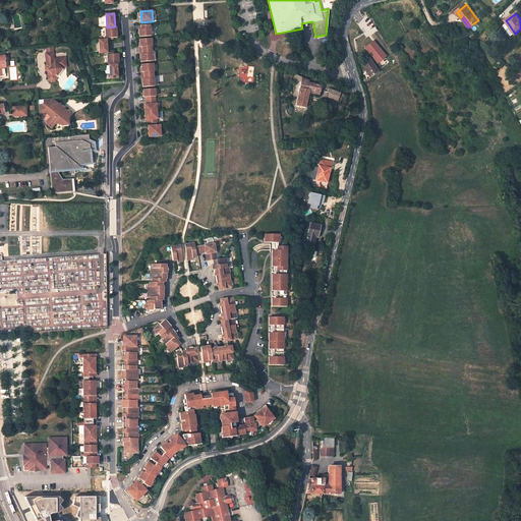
[(151,29),(151,24),(141,25),(141,29),(139,29),(139,37),(152,36),(151,29)]
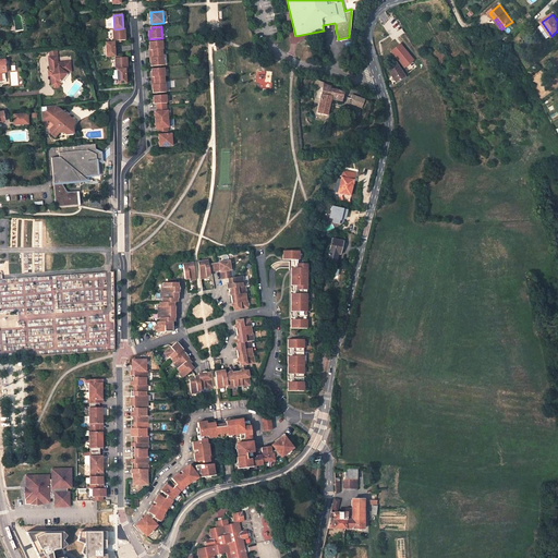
[(114,29),(113,29),(114,43),(114,41),(119,41),(119,40),(126,40),(125,28),(123,28),(114,29)]
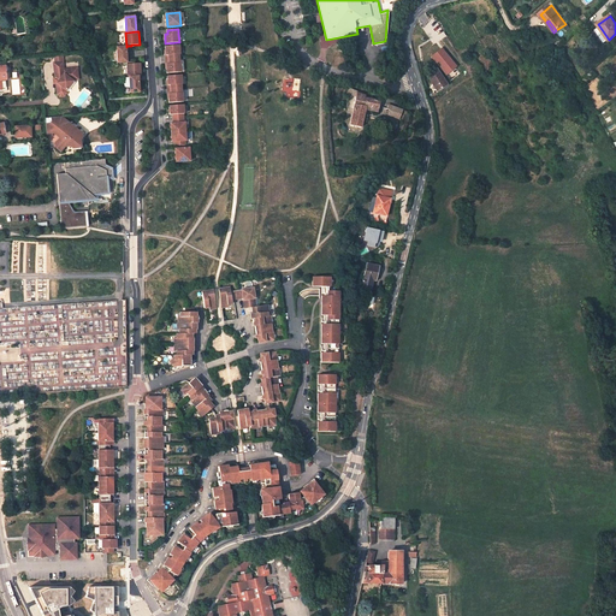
[(118,47),(119,63),(128,61),(126,46),(126,47),(118,47)]
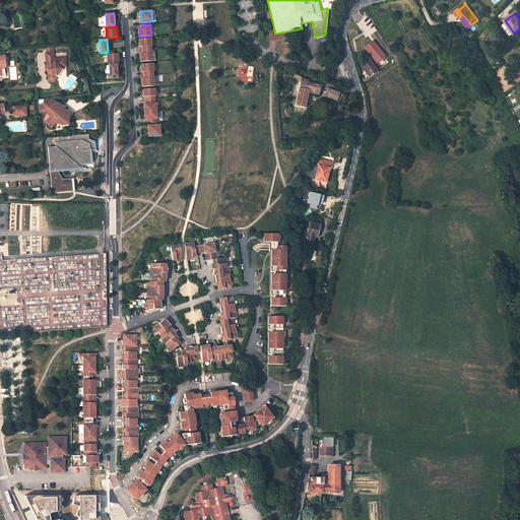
[(151,39),(139,39),(140,47),(142,47),(142,50),(151,50),(151,46),(152,46),(151,39)]
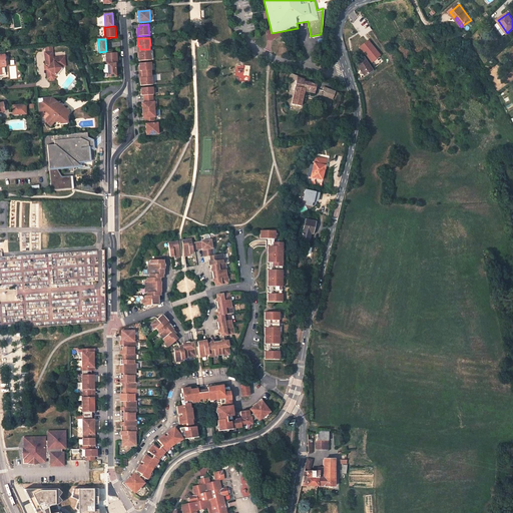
[(368,41),(360,47),(372,61),(380,55),(368,41)]
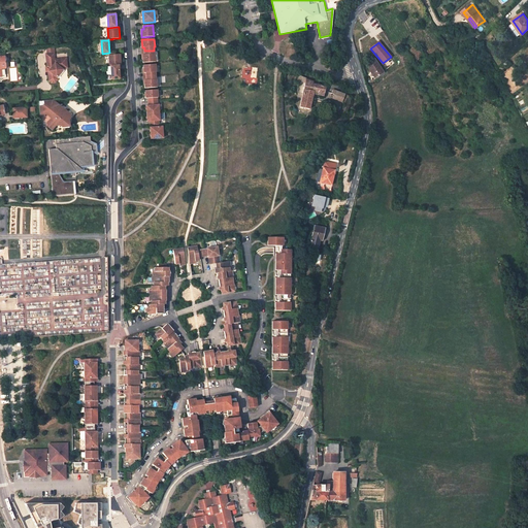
[(154,51),(144,51),(145,55),(142,55),(143,63),(156,62),(155,54),(154,54),(154,51)]
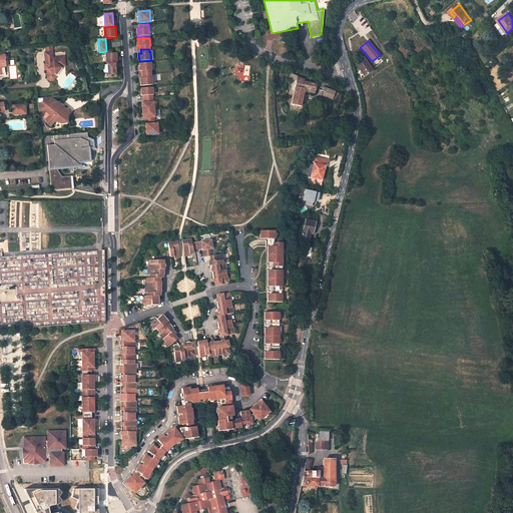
[(51,51),(44,52),(45,65),(47,65),(48,67),(47,69),(46,69),(47,78),(49,80),(53,80),(55,77),(54,74),(61,66),(64,65),(63,56),(52,57),(51,51)]
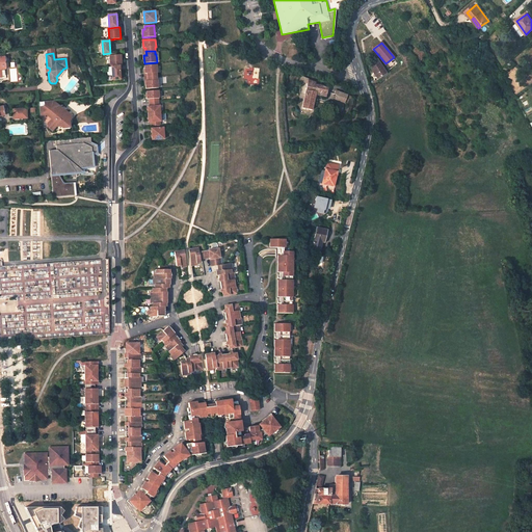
[(110,54),(111,65),(112,65),(120,65),(122,65),(122,54),(114,55),(114,54),(110,54)]
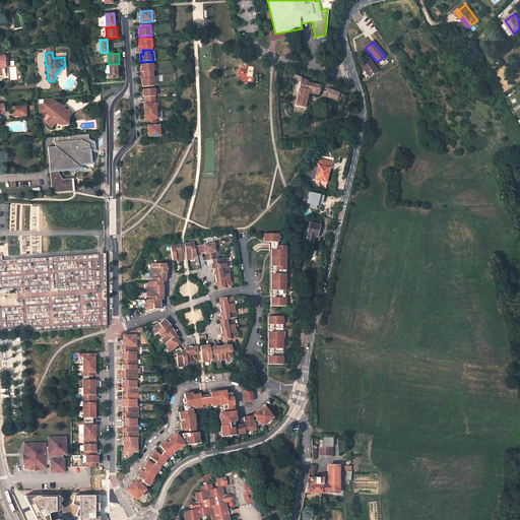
[(369,59),(361,64),(369,77),(377,71),(369,59)]
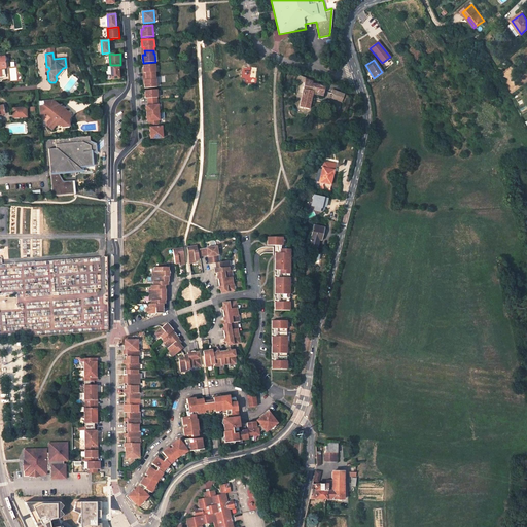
[(154,64),(143,65),(144,73),(146,72),(146,76),(155,75),(154,72),(155,72),(154,64)]
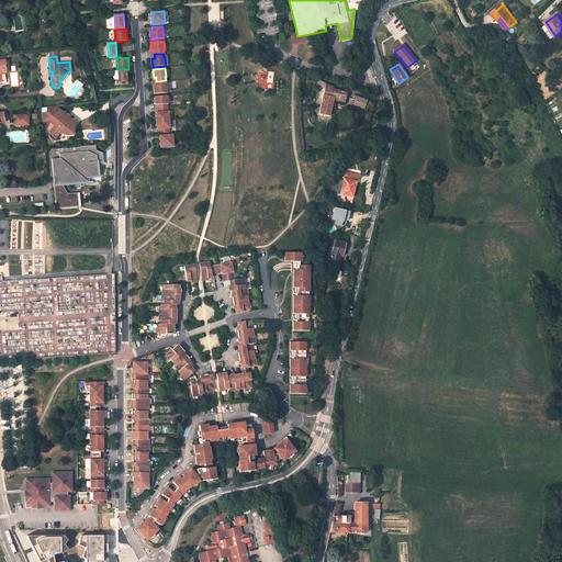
[(127,83),(126,69),(119,69),(120,83),(127,83)]
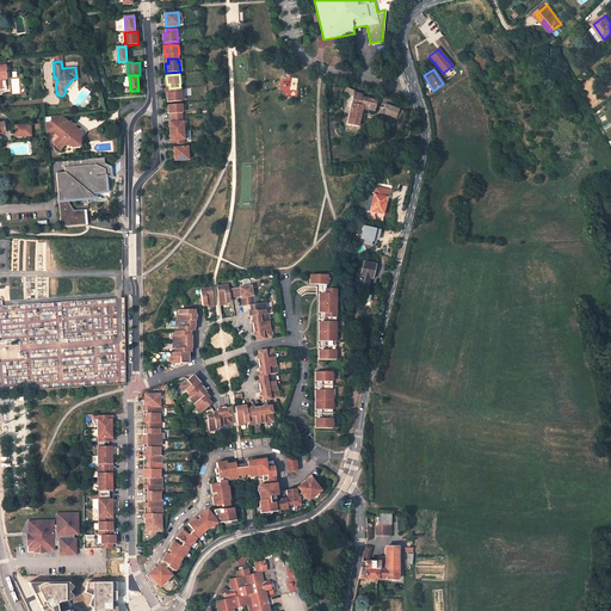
[(180,87),(170,88),(170,93),(167,93),(168,102),(181,102),(180,92),(180,87)]
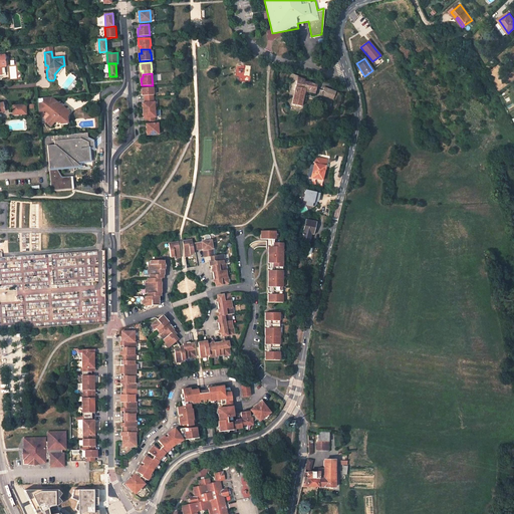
[(297,80),(292,104),(301,106),(305,89),(308,90),(314,91),(316,84),(304,81),(305,79),(297,77),(297,80)]
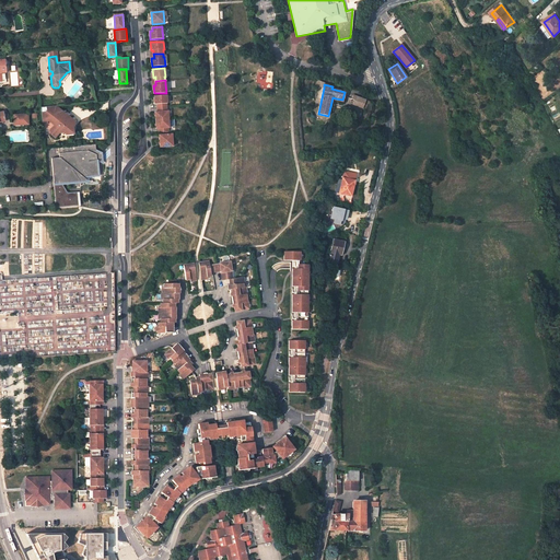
[(166,95),(154,96),(154,104),(156,104),(158,108),(166,107),(166,104),(167,104),(166,95)]
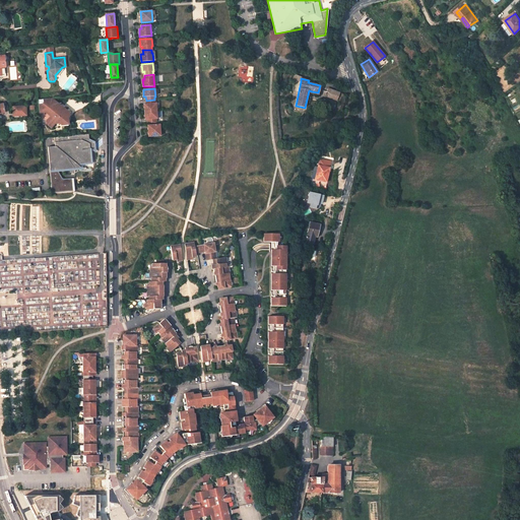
[(339,92),(329,88),(328,89),(327,91),(329,92),(328,96),(336,100),(339,92)]
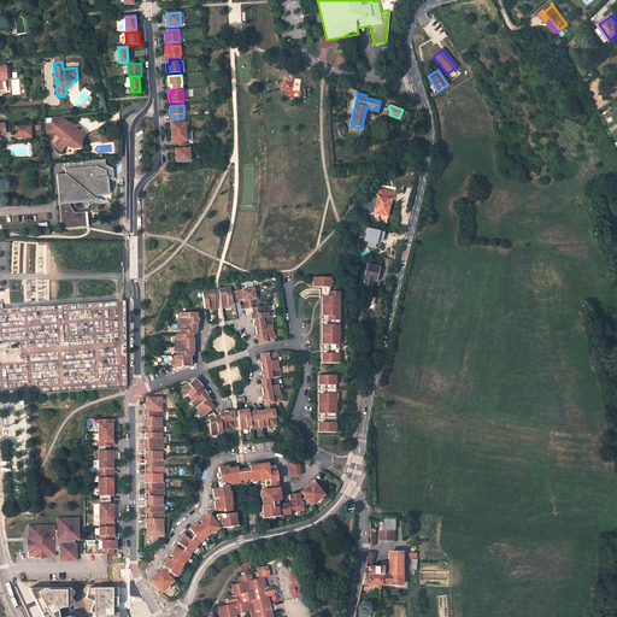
[(45,118),(46,136),(50,136),(52,133),(52,130),(54,130),(62,136),(62,139),(59,139),(56,142),(57,148),(60,152),(64,147),(70,147),(70,148),(78,148),(77,139),(78,139),(80,139),(80,137),(80,136),(80,135),(78,134),(77,134),(74,135),(74,130),(72,122),(64,122),(64,116),(45,118)]
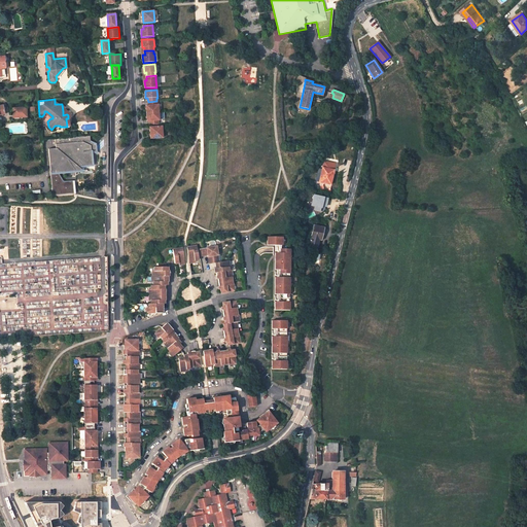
[(156,105),(156,101),(148,102),(148,105),(146,105),(146,113),(159,112),(157,105),(156,105)]
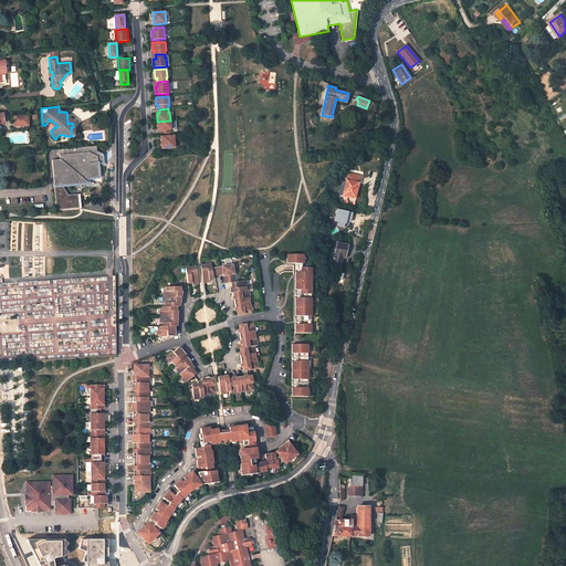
[(28,125),(28,115),(13,116),(13,126),(28,125)]
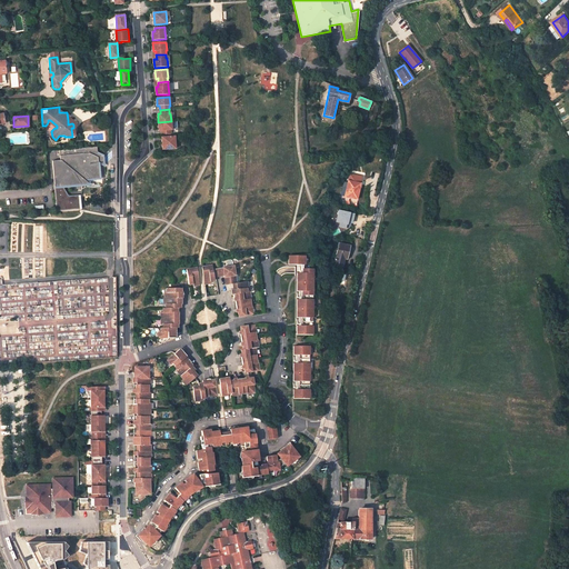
[(171,121),(158,122),(158,131),(161,130),(161,135),(171,133),(170,130),(171,130),(171,121)]
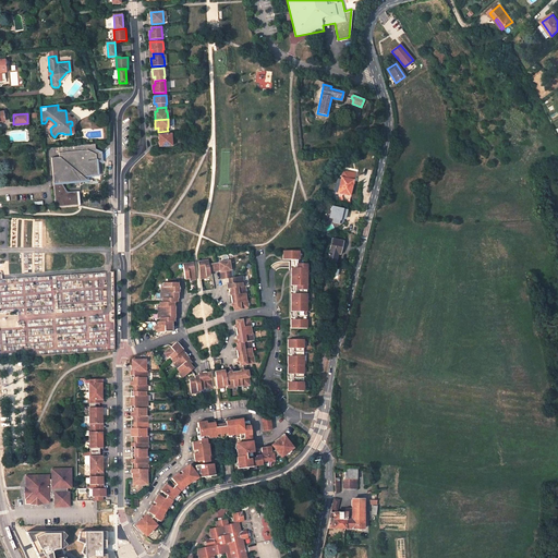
[(172,145),(171,133),(158,134),(159,146),(172,145)]
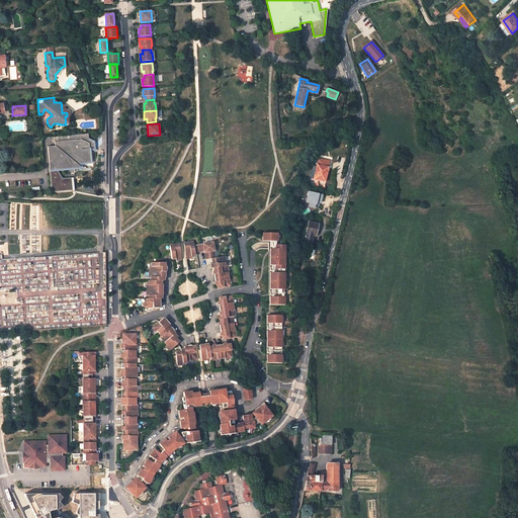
[(58,170),(64,165),(67,169),(76,162),(74,161),(78,158),(80,161),(91,163),(90,148),(92,143),(89,142),(89,141),(89,134),(55,137),(55,139),(56,146),(48,147),(50,168),(50,174),(52,192),(73,191),(72,185),(70,178),(62,178),(58,170)]
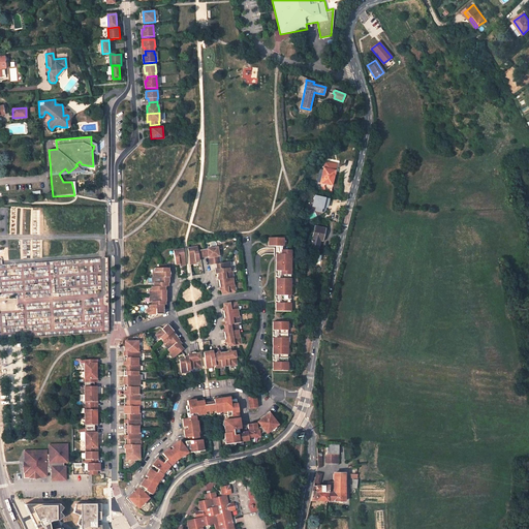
[(68,173),(82,170),(79,167),(93,166),(82,164),(80,161),(75,164),(78,165),(68,173)]
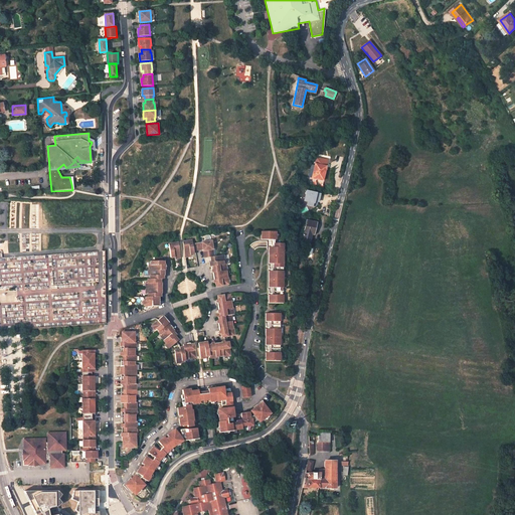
[(316,158),(312,178),(323,180),(324,176),(324,177),(327,167),(324,166),(326,160),(316,158)]
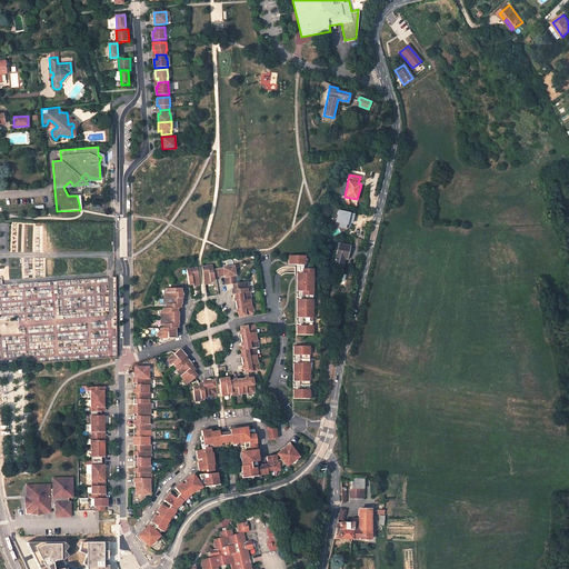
[(335,222),(340,223),(339,227),(350,230),(355,215),(339,209),(335,222)]
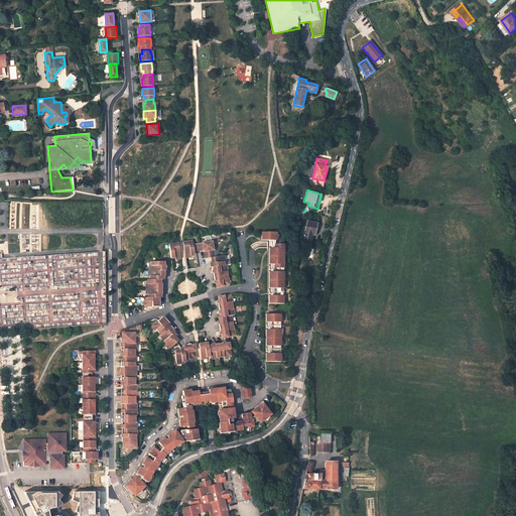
[(306,221),(302,241),(309,243),(312,233),(313,233),(315,223),(306,221)]
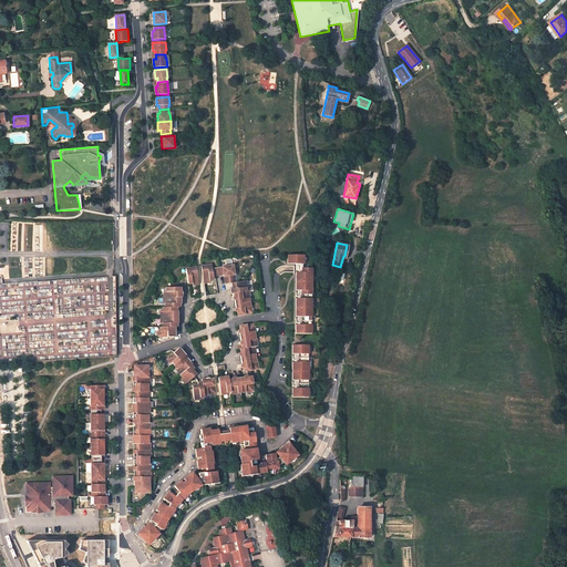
[(303,254),(288,254),(288,263),(303,264),(303,254)]
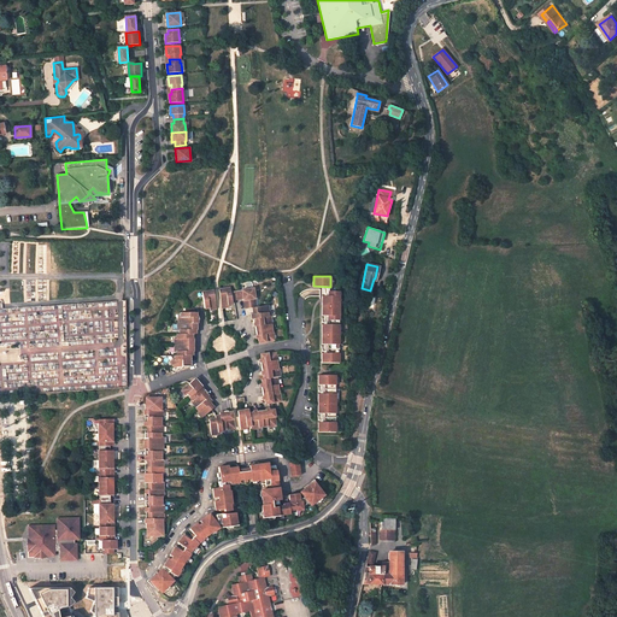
[(219,289),(222,307),(229,306),(228,305),(233,304),(230,287),(219,289)]
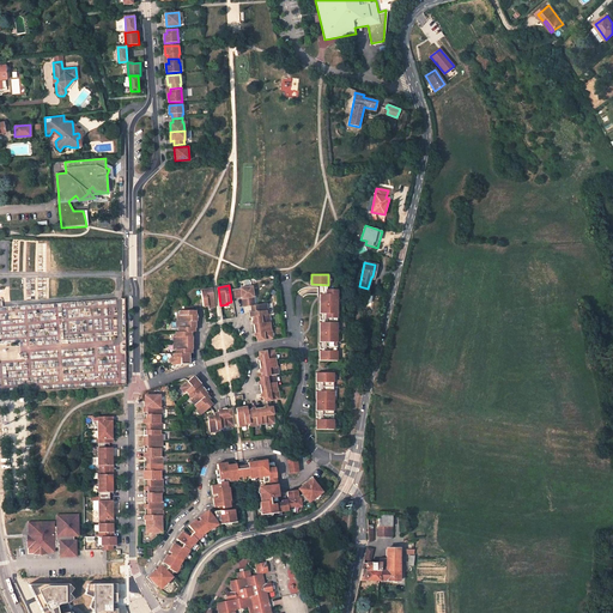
[(271,321),(269,313),(266,314),(265,309),(266,309),(266,302),(254,304),(253,296),(253,295),(252,285),(231,289),(234,297),(242,296),(243,305),(253,304),(253,310),(249,311),(249,316),(253,315),(253,320),(252,320),(253,325),(254,333),(254,337),(256,337),(256,341),(261,340),(265,340),(265,339),(273,338),(272,329),(269,329),(268,321),(271,321)]
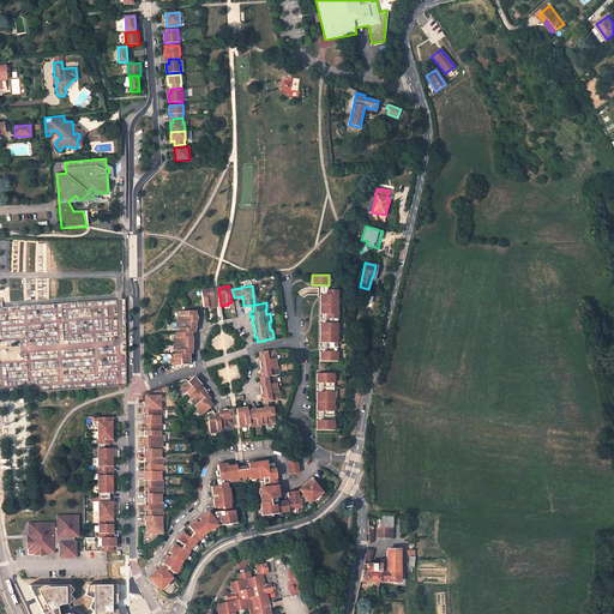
[(215,307),(211,289),(202,290),(204,307),(208,306),(209,308),(215,307)]
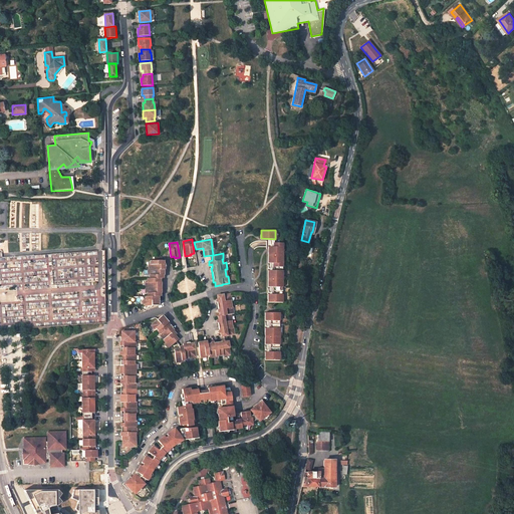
[(282,242),(274,242),(274,245),(269,245),(269,261),(276,261),(276,269),(269,269),(269,285),(276,285),(276,292),(269,292),(269,300),(282,300),(282,242)]
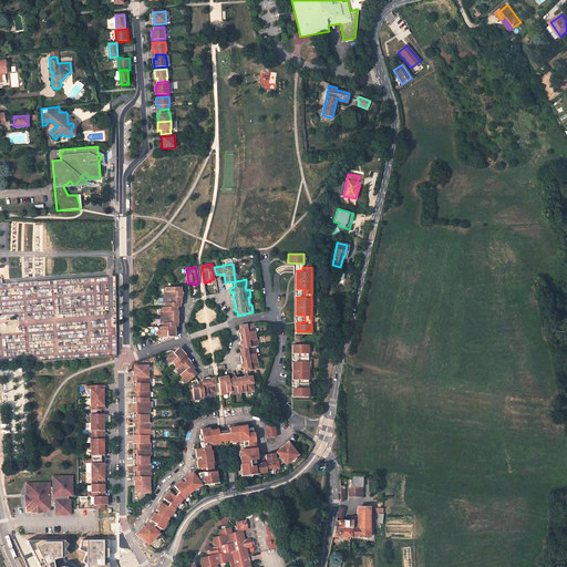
[(179,307),(178,300),(176,300),(176,297),(177,297),(177,294),(181,294),(181,287),(177,287),(177,282),(169,284),(169,287),(166,287),(166,291),(164,291),(164,297),(163,297),(163,303),(164,303),(165,307),(162,307),(162,311),(160,311),(160,323),(162,323),(162,328),(160,328),(160,331),(158,331),(158,337),(167,337),(175,337),(175,331),(174,331),(174,327),(176,327),(176,307),(179,307)]
